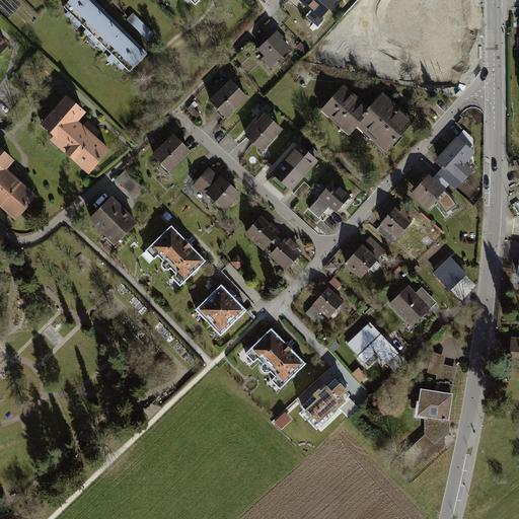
[(67,0),(62,5),(130,73),(147,55),(91,0),(67,0)]
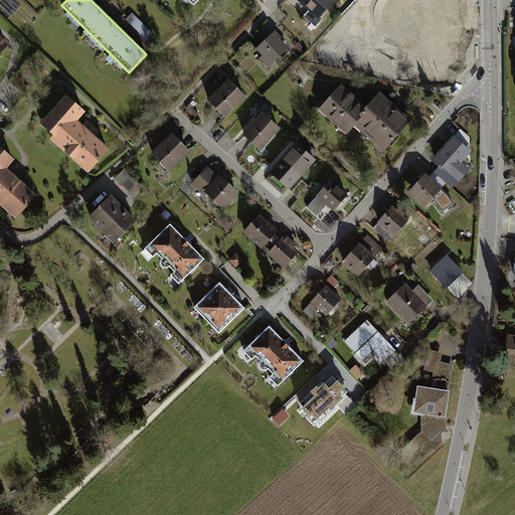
[(332,0),(301,0),(300,1),(319,17),(332,0)]
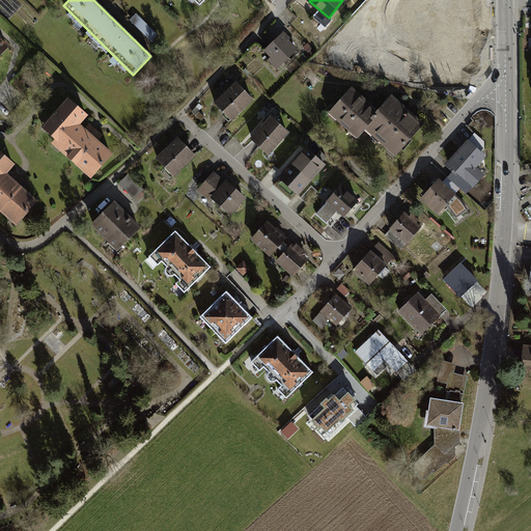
[(480,76),(478,0),(395,0),(396,47),(409,47),(409,77),(480,76)]
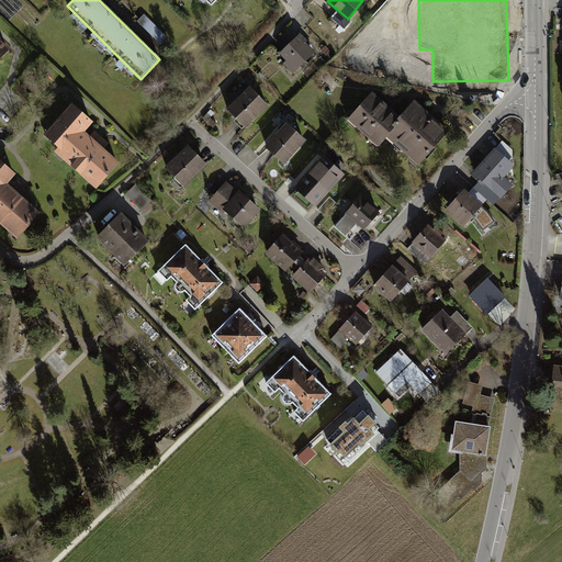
[(137,21),(161,45),(168,38),(144,14),(137,21)]
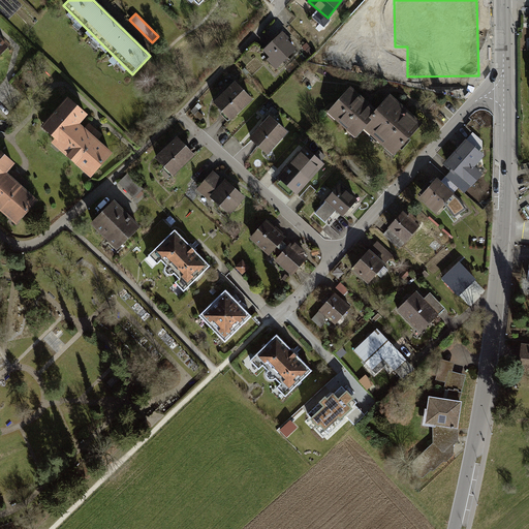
[(280,32),(258,53),(274,69),(297,49),(280,32)]
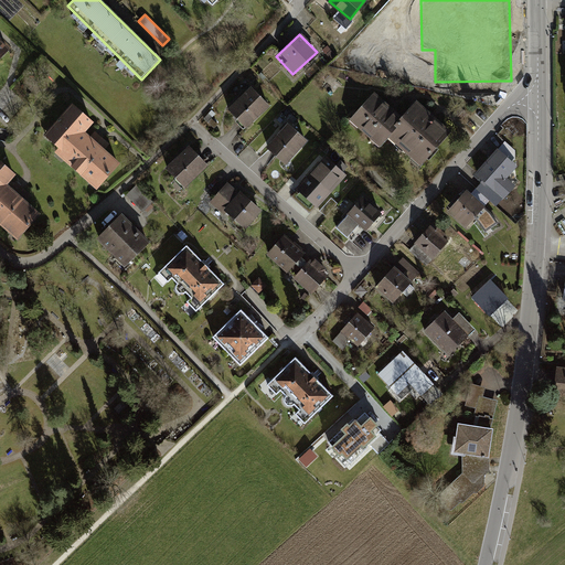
[(0,59),(10,49),(0,40),(0,59)]
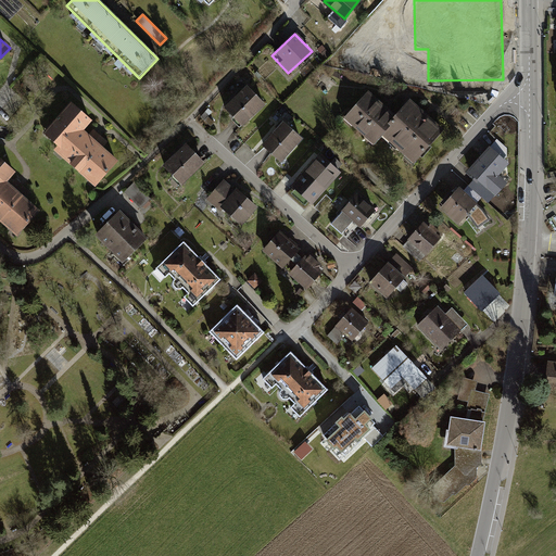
[(266,103),(249,85),(225,108),(243,126),(266,103)]
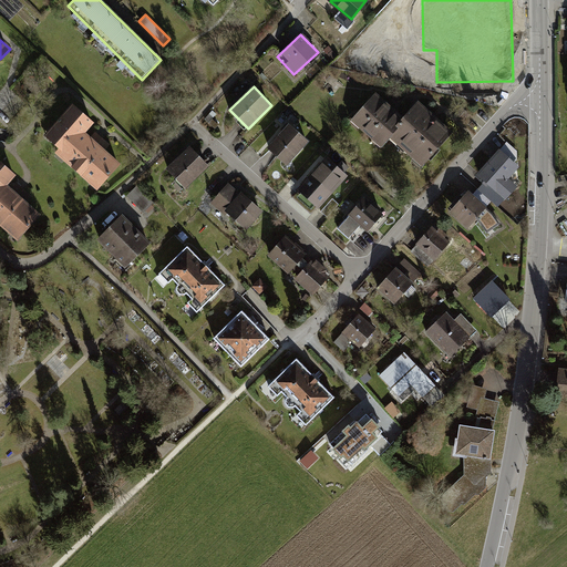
[(394,109),(374,92),(348,121),(379,146),(385,137),(403,115),(394,109)]
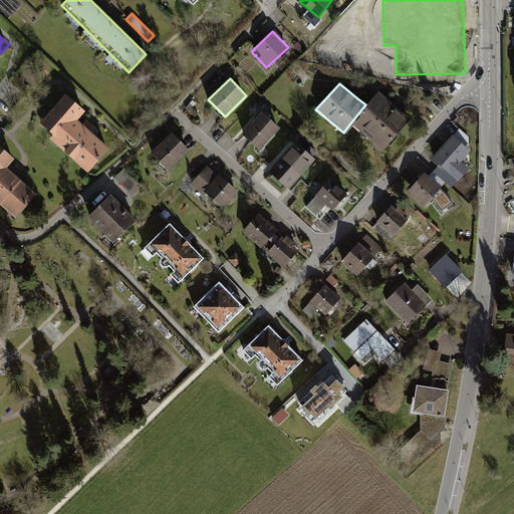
[(377,92),(365,104),(349,124),(381,152),(410,119),(394,106),(377,92)]
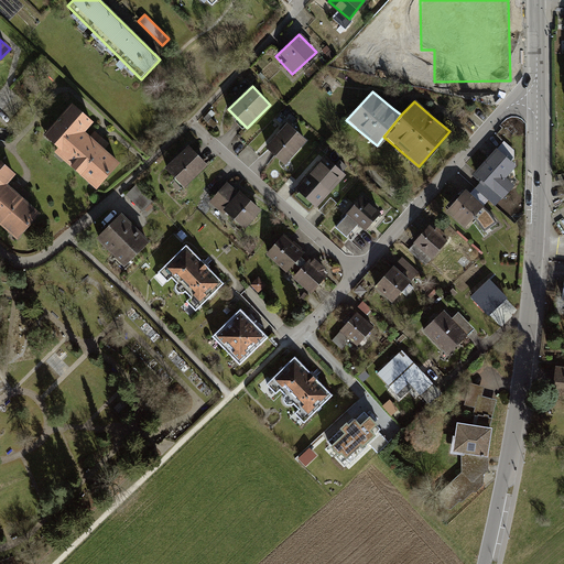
[(54,151),(96,187),(119,161),(106,149),(109,144),(100,137),(95,131),(90,136),(84,130),(93,120),(72,102),(44,136),(57,147),(54,151)]
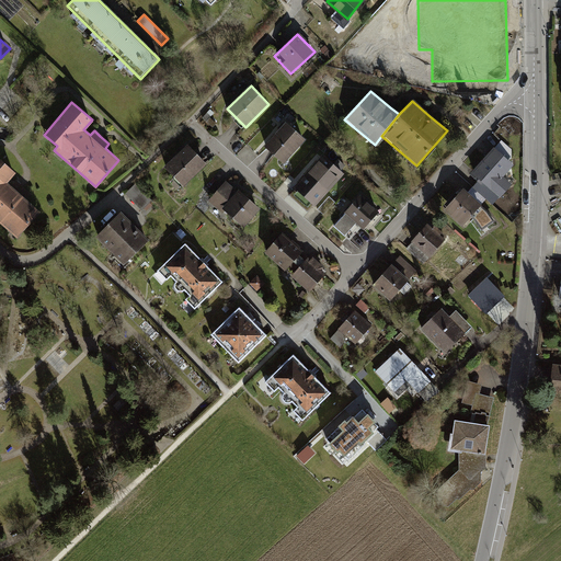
[(449,117),(454,121),(459,115),(455,111),(451,115),(449,117)]
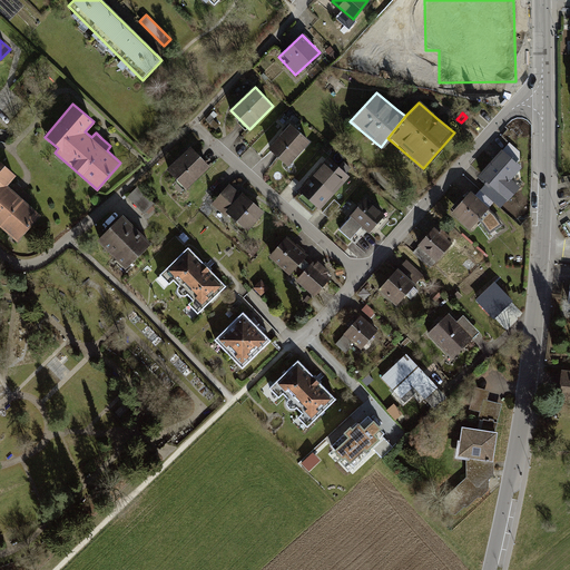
[(293,125),(272,149),(291,167),(313,143),(293,125)]
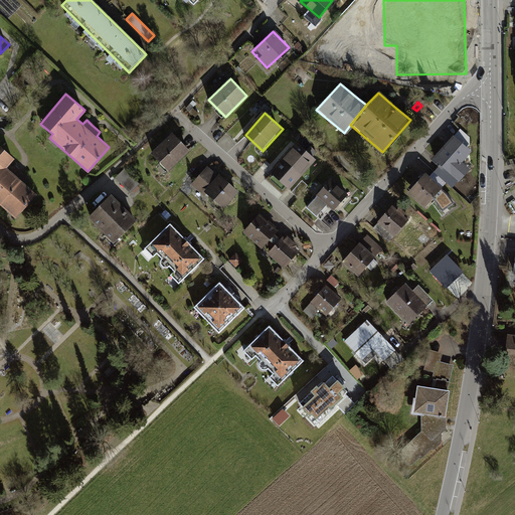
[(191,151),(174,133),(153,154),(171,171),(191,151)]
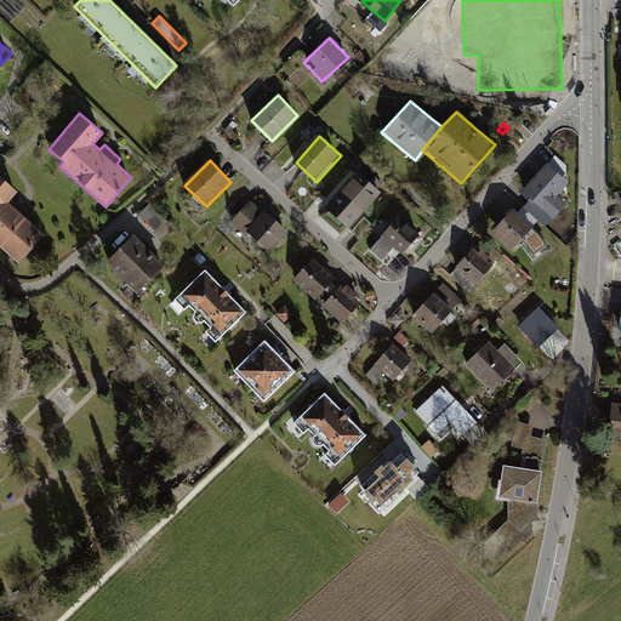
[(570,180),(551,161),(517,197),(548,227),(565,209),(553,198),(570,180)]
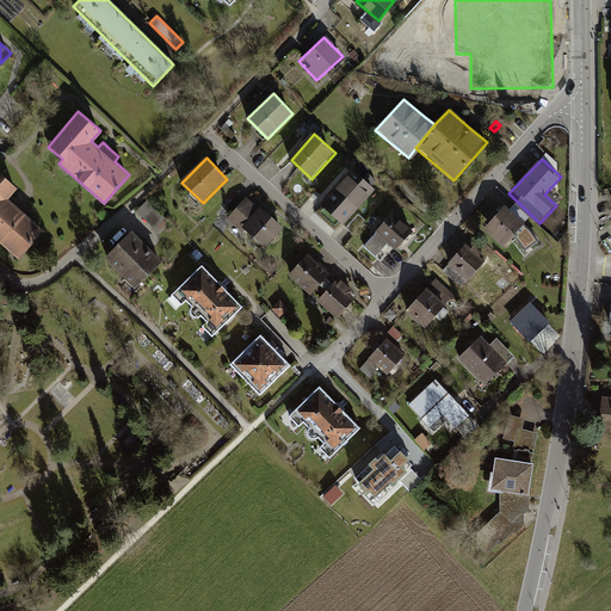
[(375,189),(349,167),(318,204),(322,208),(318,211),(333,226),(337,221),(341,224),(375,189)]
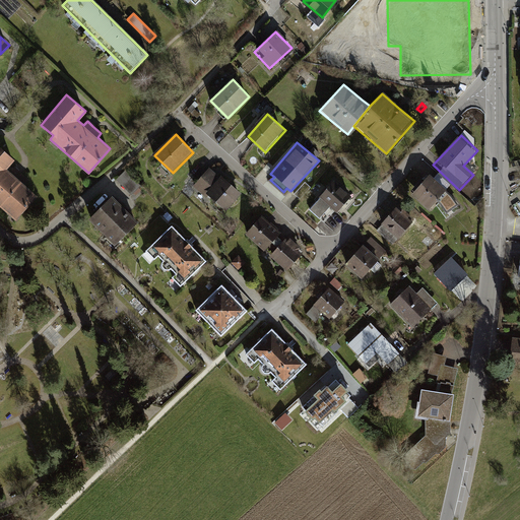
[(0,204),(17,220),(39,196),(25,185),(29,180),(21,173),(15,168),(12,173),(6,168),(13,158),(0,146),(0,204)]
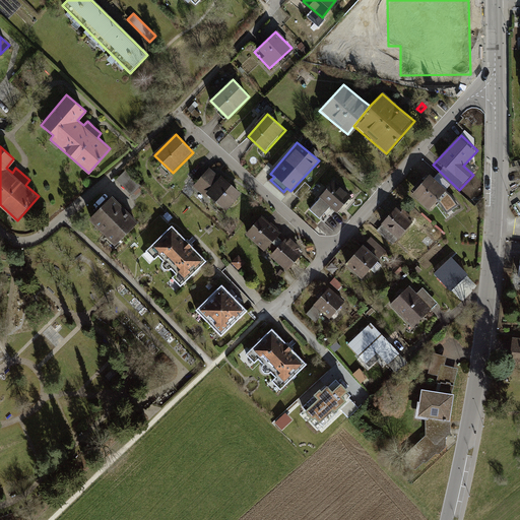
[(214,167),(196,187),(225,214),(245,195),(214,167)]
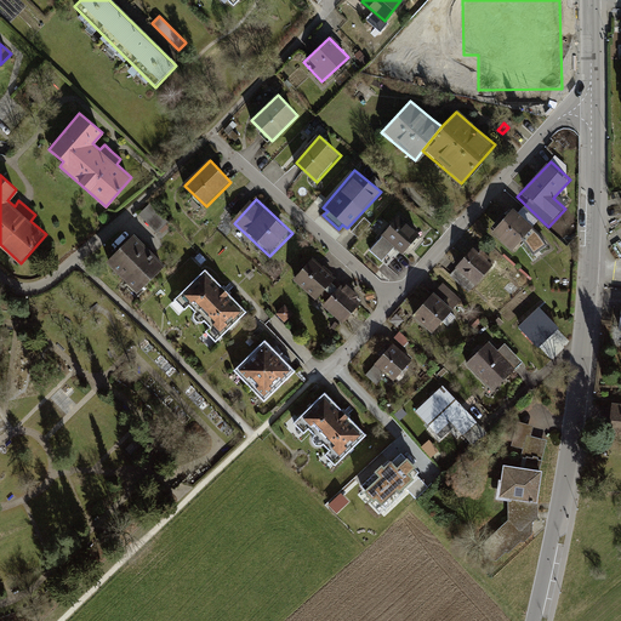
[(149,203),(136,214),(154,233),(166,222),(149,203)]
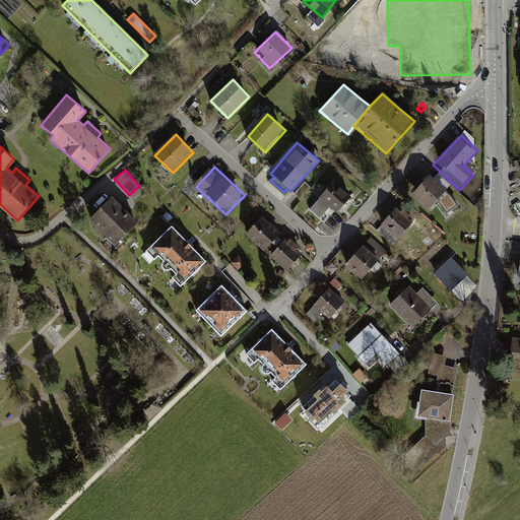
[(448,190),(432,174),(414,191),(432,207),(448,190)]
